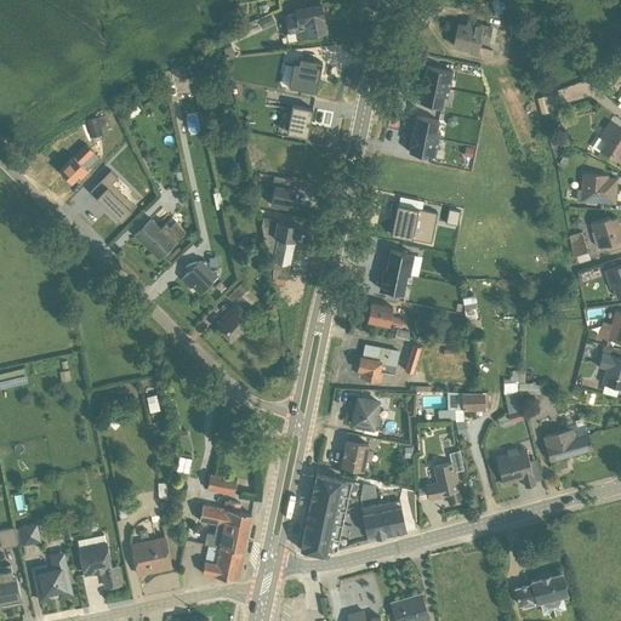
[(288,41),(325,34),(324,24),(322,24),(322,20),(324,18),(322,5),(294,10),(295,13),(284,16),(286,26),(284,27),(288,41)]
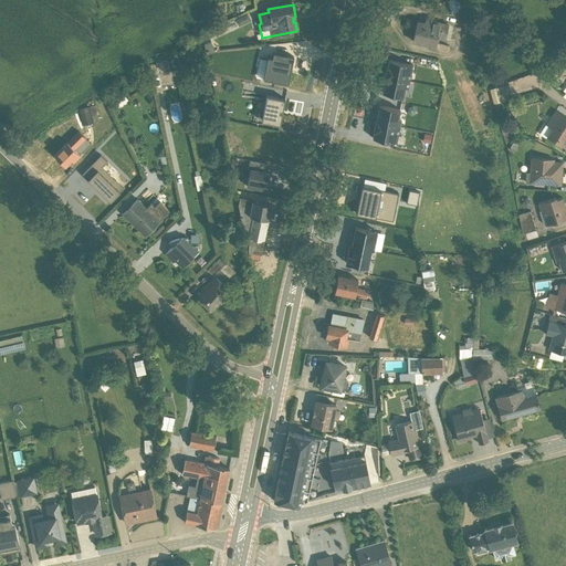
[(416,21),(411,43),(435,48),(437,38),(444,40),(444,39),(449,40),(452,27),(448,25),(448,24),(425,19),(425,22),(416,21)]
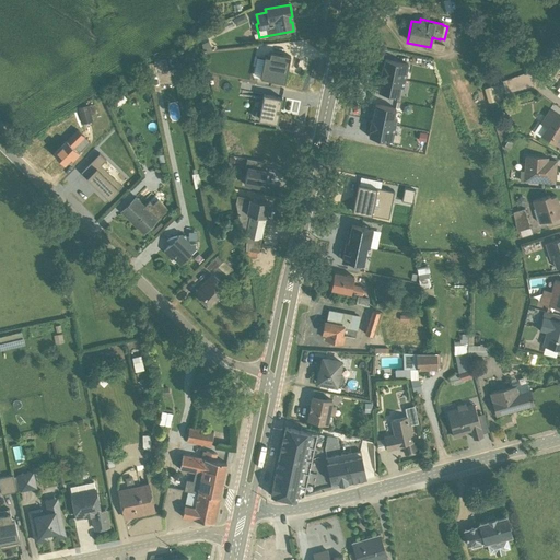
[(259,78),(284,83),(288,67),(290,56),(270,53),(268,57),(265,57),(259,78)]
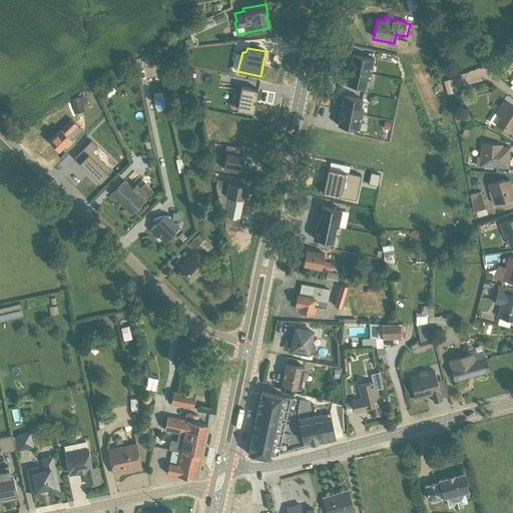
[(374,59),(352,54),(351,60),(350,60),(348,69),(349,69),(346,84),(365,88),(366,79),(369,80),(374,59)]
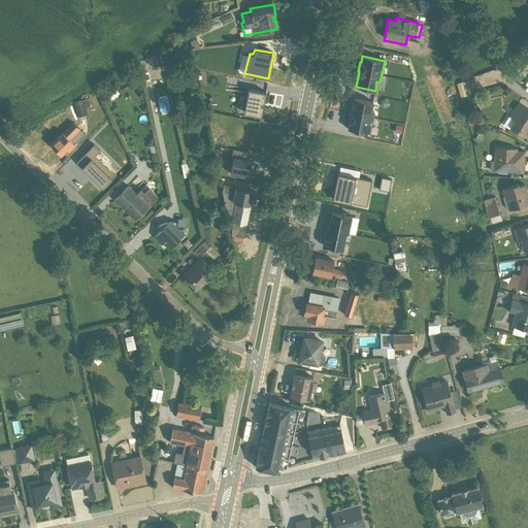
[(139,60),(141,70),(158,67),(156,57),(151,58),(151,57),(144,58),(145,59),(139,60)]
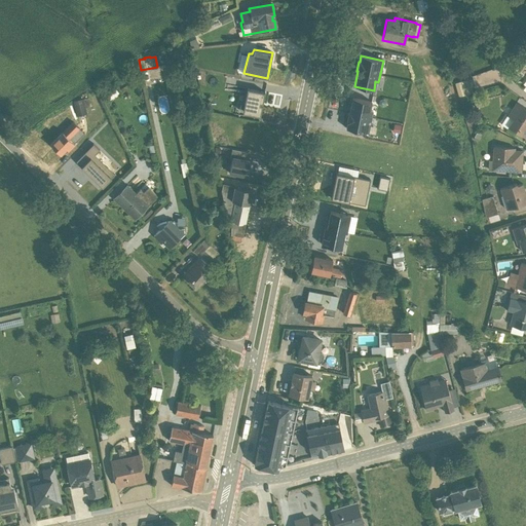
[(474,85),(472,78),(454,83),(457,96),(472,92),(470,86),(474,85)]
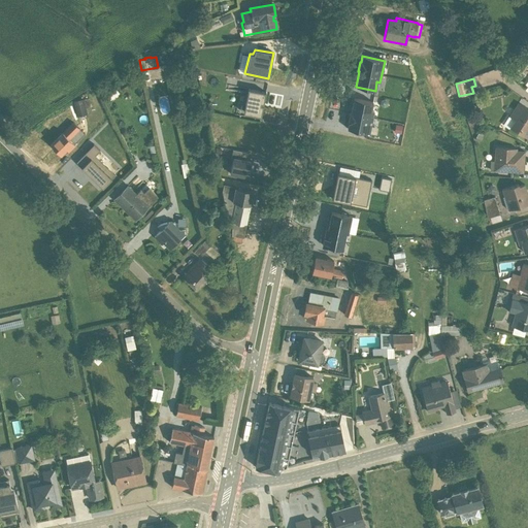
[(109,88),(107,85),(100,90),(103,93),(109,88)]
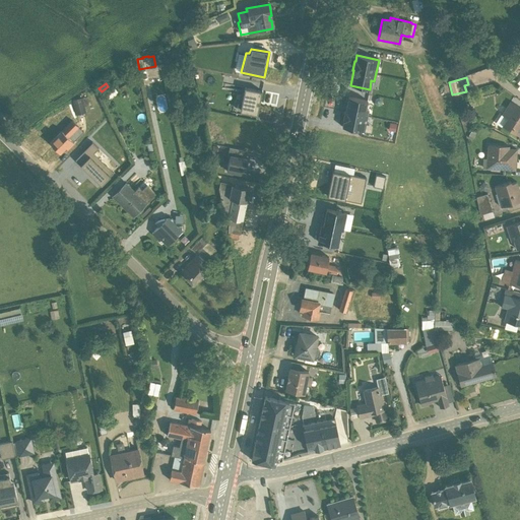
[(245,87),(240,111),(254,114),(257,115),(259,104),(256,103),(257,101),(259,102),(261,90),(245,87)]
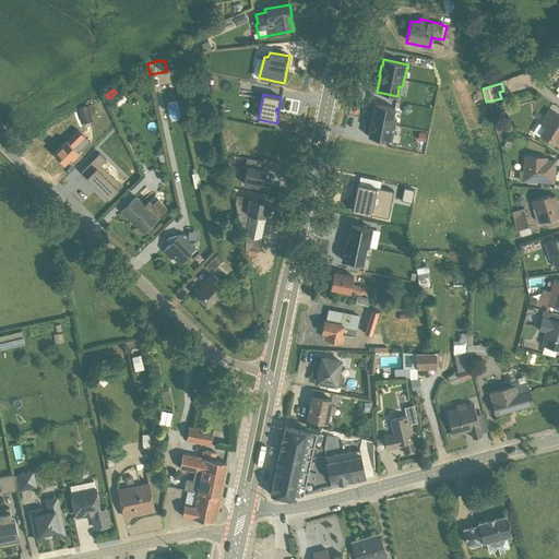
[(97,113),(94,104),(78,108),(82,123),(92,121),(91,115),(97,113)]
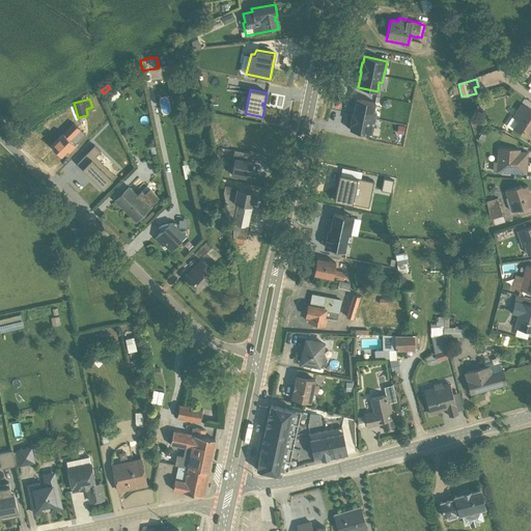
[(374,103),(355,99),(353,114),(352,113),(350,123),(351,123),(348,130),(371,134),(375,112),(373,112),(374,103)]
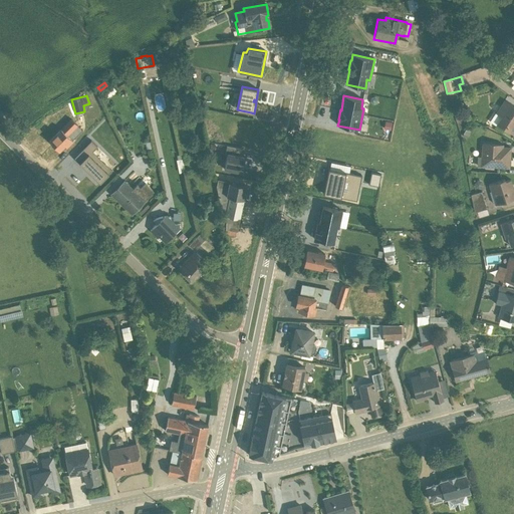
[(513,107),(504,100),(489,122),(494,125),(496,123),(512,135),(513,131),(513,107)]
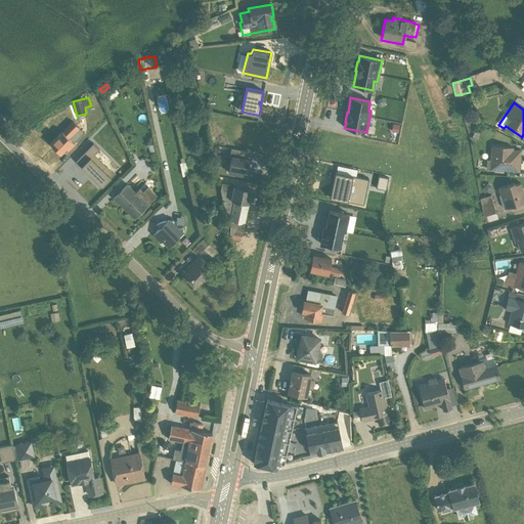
[(77,129),(71,123),(50,144),(59,154),(66,147),(67,149),(74,143),(73,142),(81,135),(77,129)]
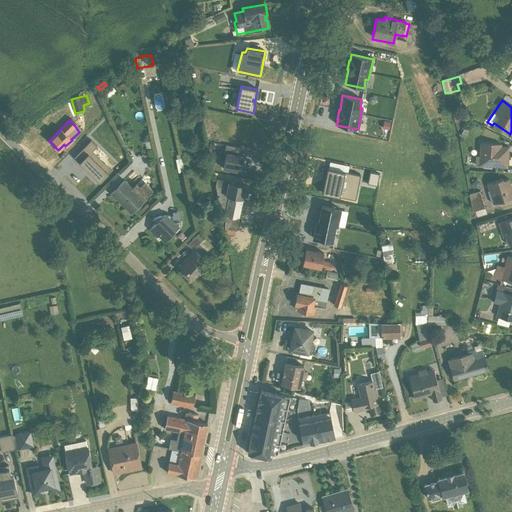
[(101,180),(111,170),(92,151),(96,146),(90,140),(73,157),(95,178),(97,176),(101,180)]
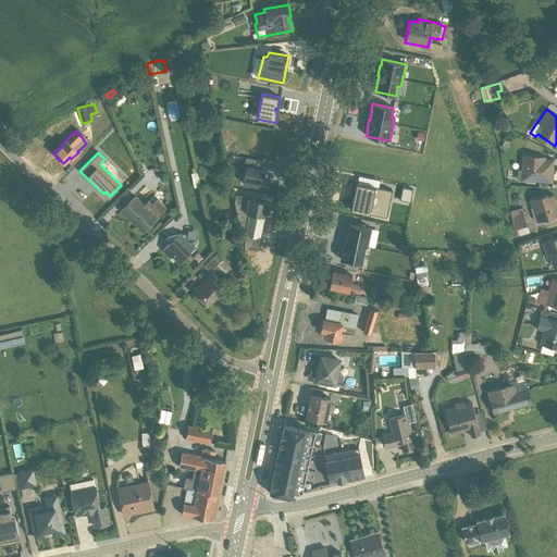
[(545,157),(521,156),(521,171),(517,170),(516,180),(551,182),(553,160),(545,160),(545,157)]
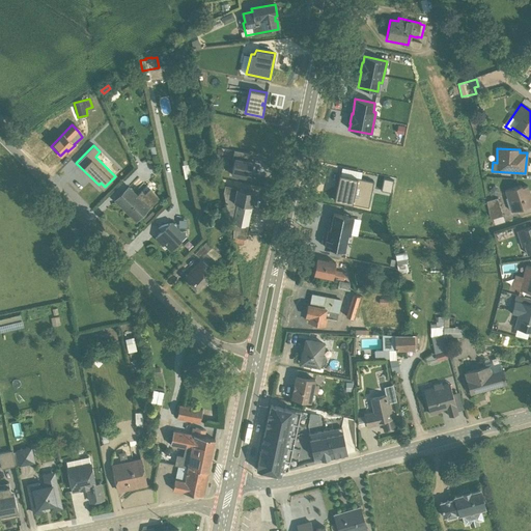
[(250,154),(233,150),(232,159),(233,160),(231,174),(249,178),(251,169),(249,168),(250,162),(249,161),(250,154)]
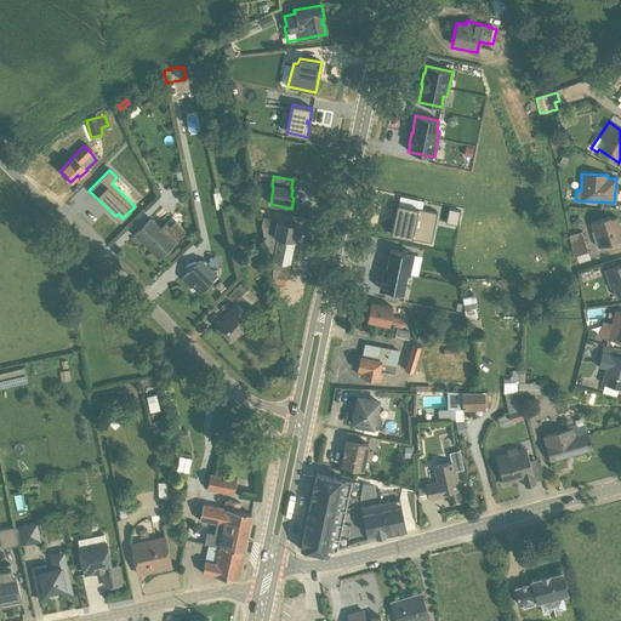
[(216,209),(222,208),(220,193),(218,193),(218,187),(214,188),(214,193),(212,194),(216,209)]
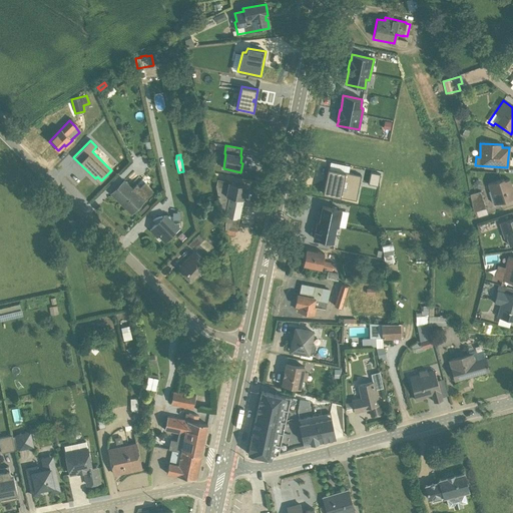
[(328,168),(323,193),(356,200),(361,175),(328,168)]
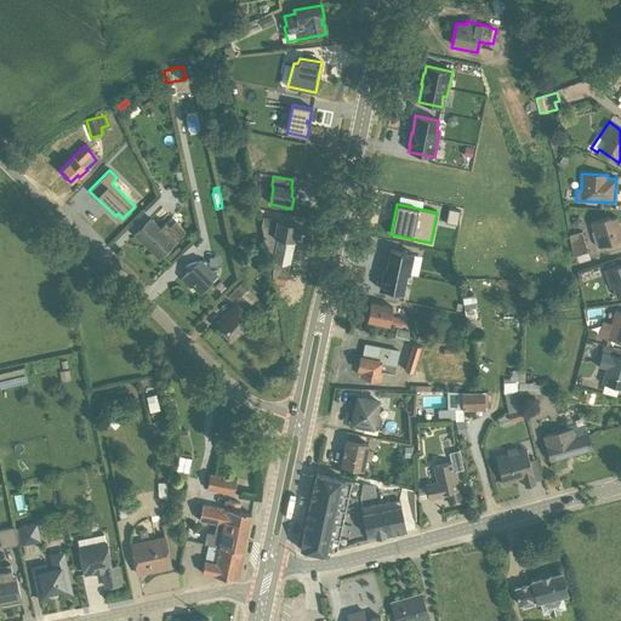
[(272,283),(283,285),(285,279),(286,279),(297,224),(262,217),(261,226),(267,252),(273,254),(272,262),(272,283)]
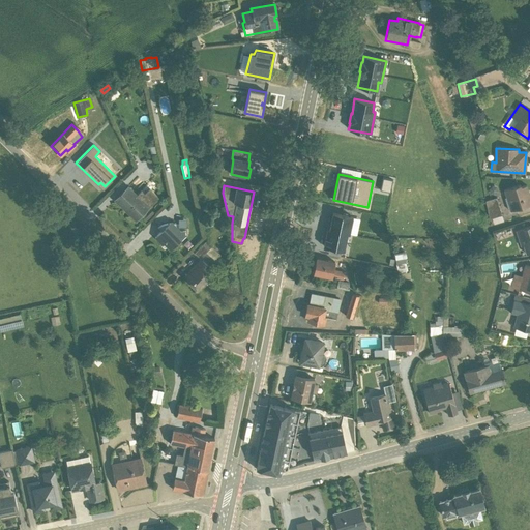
[(520,185),(503,190),(509,211),(529,205),(529,199),(526,185),(521,187),(520,185)]
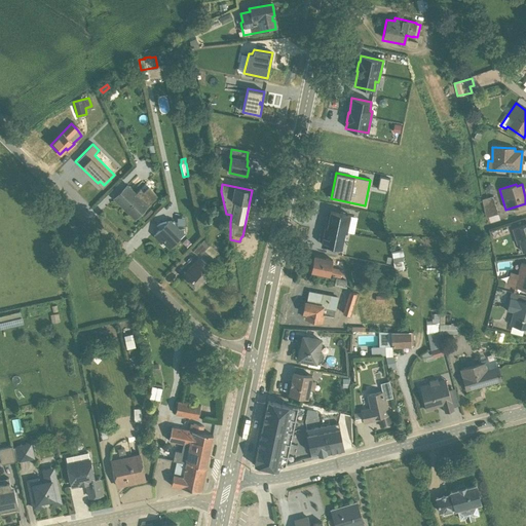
[(127,185),(114,198),(135,219),(156,196),(148,188),(143,192),(140,189),(136,193),(127,185)]
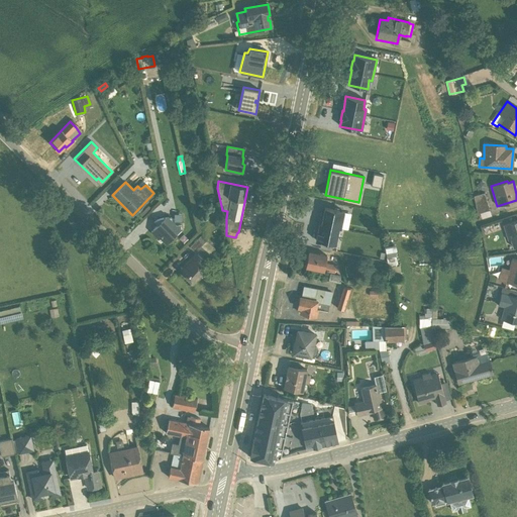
[(473,197),(478,213),(489,210),(484,193),(473,197)]
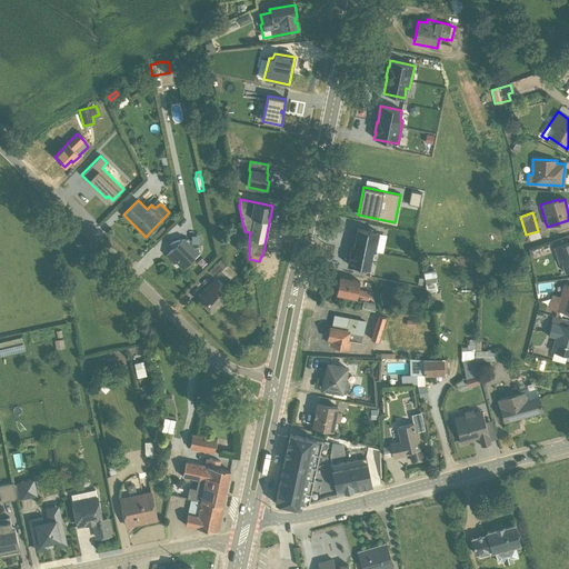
[(357,229),(352,247),(372,251),(375,251),(378,233),(357,229)]
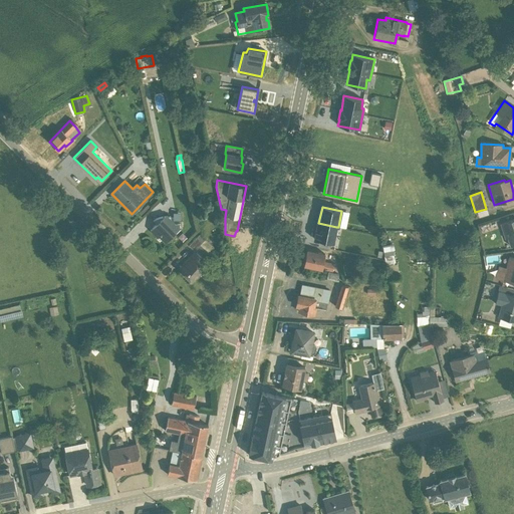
[(156,225),(150,231),(157,238),(156,239),(159,242),(162,239),(165,243),(179,229),(179,224),(175,224),(171,219),(171,217),(168,217),(166,215),(164,217),(160,217),(153,220),(156,225)]
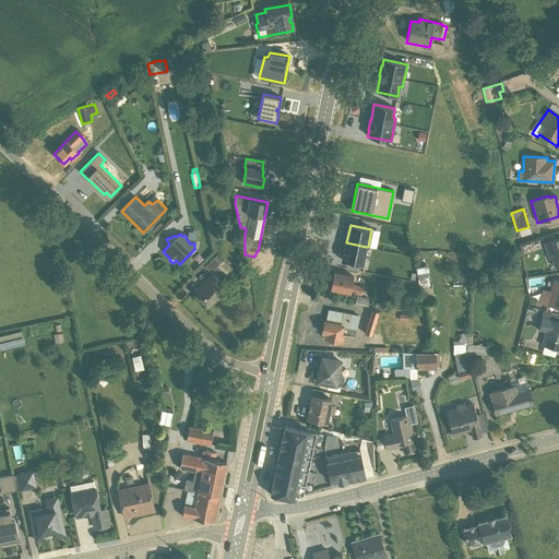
[(558,238),(544,244),(548,261),(551,260),(555,268),(558,265),(558,238)]
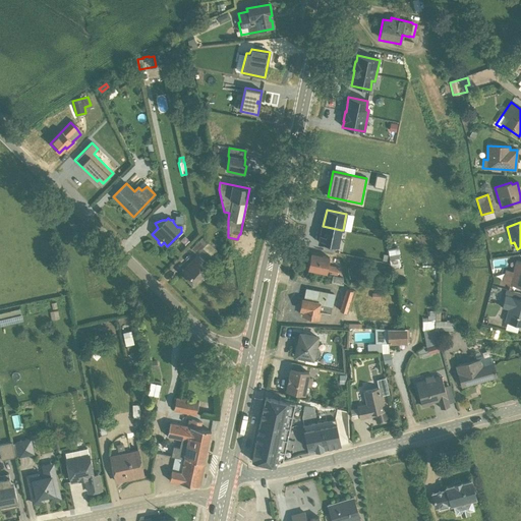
[(317,242),(338,246),(341,230),(323,226),(321,225),(317,242)]
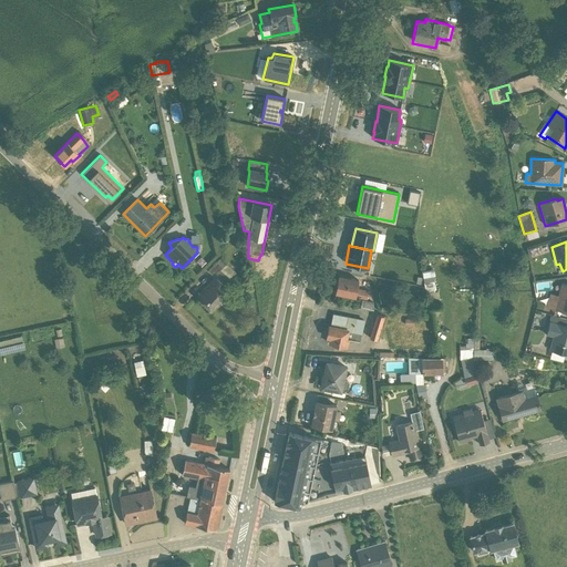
[(199,299),(210,311),(225,296),(219,290),(229,279),(220,270),(226,264),(219,258),(207,271),(215,278),(202,292),(204,295),(199,299)]
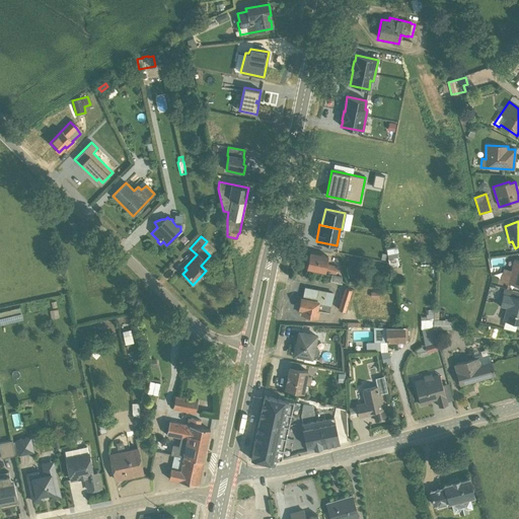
[(391,277),(402,276),(400,267),(399,267),(396,258),(395,258),(397,257),(397,253),(396,245),(392,246),(392,247),(386,248),(388,269),(390,269),(391,277)]
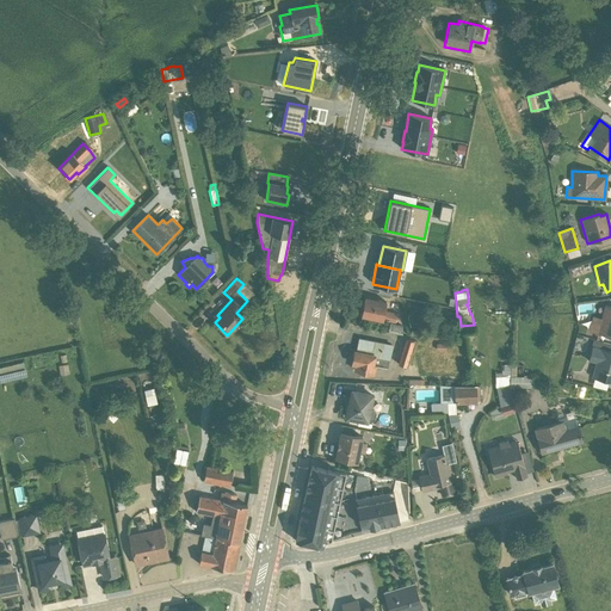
[(386,302),(364,298),(362,315),(394,323),(395,323),(396,314),(384,312),(386,302)]
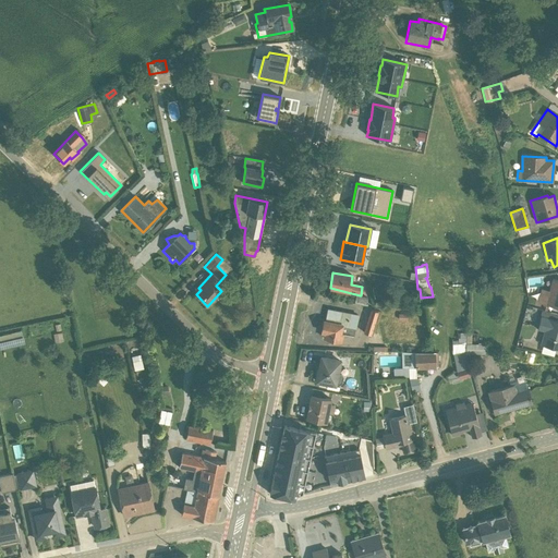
[(541,289),(537,303),(557,307),(557,280),(552,279),(548,291),(541,289)]
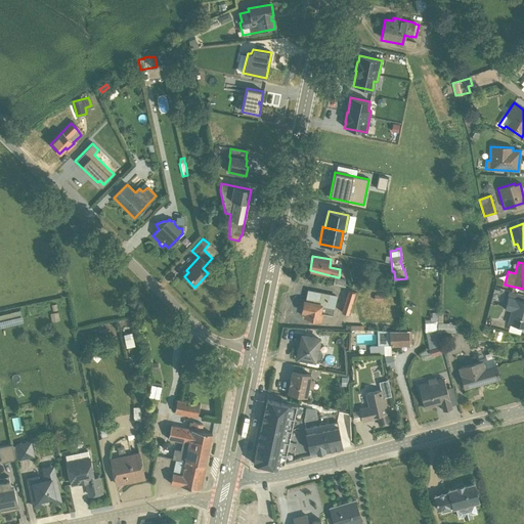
[(344,279),(334,277),(333,285),(344,288),(345,284),(344,284),(344,279)]
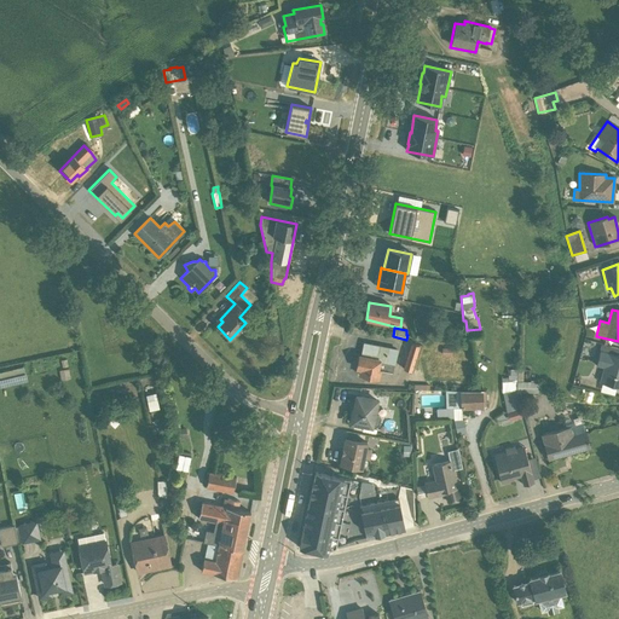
[(403,369),(412,372),(417,358),(418,358),(422,346),(411,342),(403,369)]
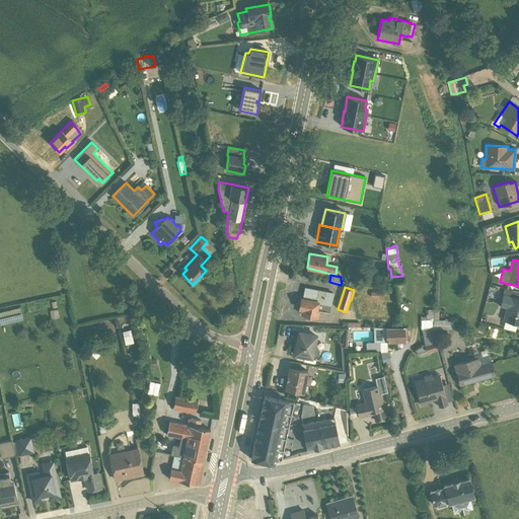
[(301,310),(301,314),(318,318),(319,311),(328,312),(329,305),(330,305),(332,294),(305,288),(302,299),(300,298),(298,309),(301,310)]
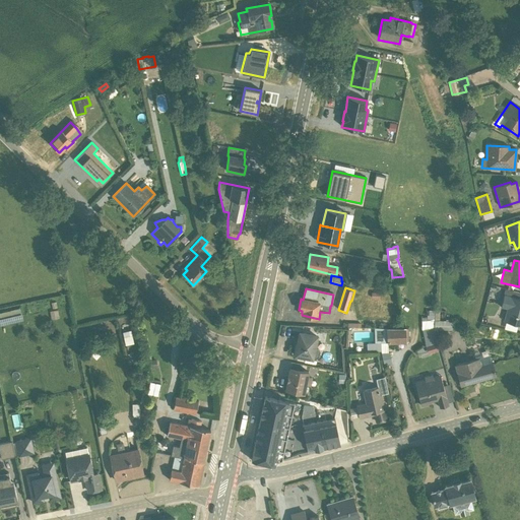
[(519,299),(504,296),(501,308),(506,309),(506,310),(503,321),(506,322),(504,329),(516,332),(517,325),(519,325),(519,299)]
